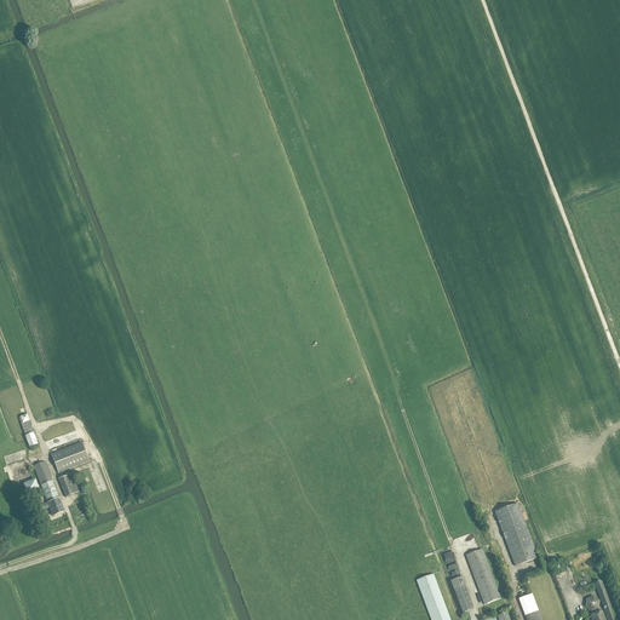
[(29,448),(38,445),(34,434),(26,436),(29,448)]
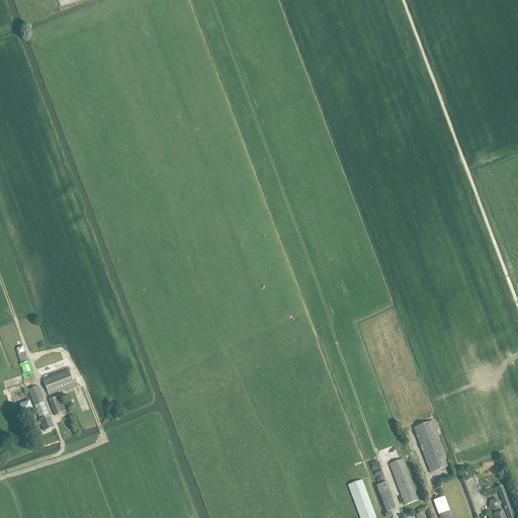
[(49,396),(75,385),(68,369),(42,379),(49,396)]
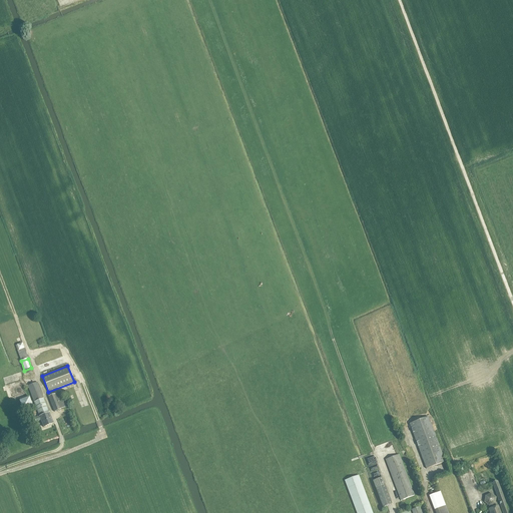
[(53,424),(38,382),(27,386),(39,416),(35,418),(36,423),(40,421),(43,428),(53,424)]
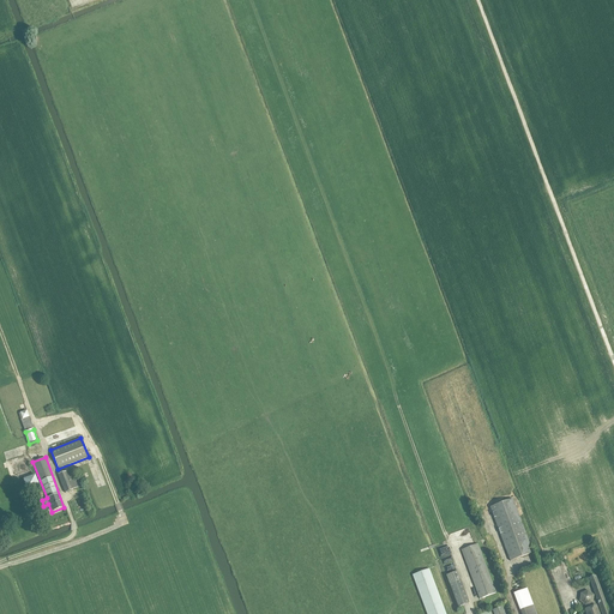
[(77,483),(72,470),(58,475),(65,493),(73,491),(72,489),(83,486),(82,482),(77,483)]
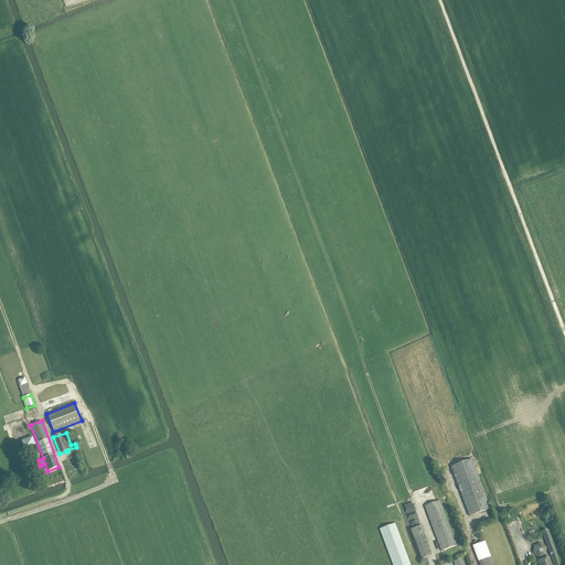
[(25,452),(36,448),(32,437),(21,441),(25,452)]
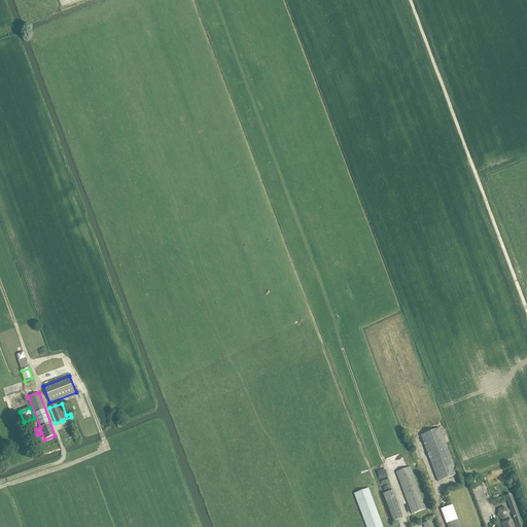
[(437,482),(457,475),(441,428),(420,435),(437,482)]
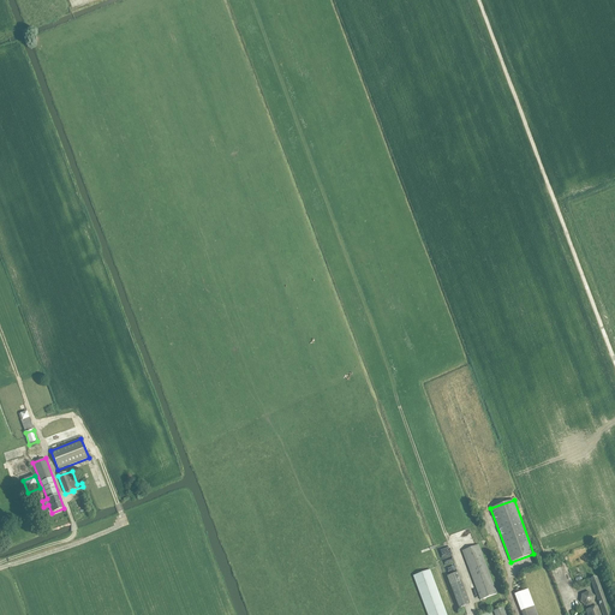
[(481,601),(497,595),(478,545),(461,551),(481,601)]
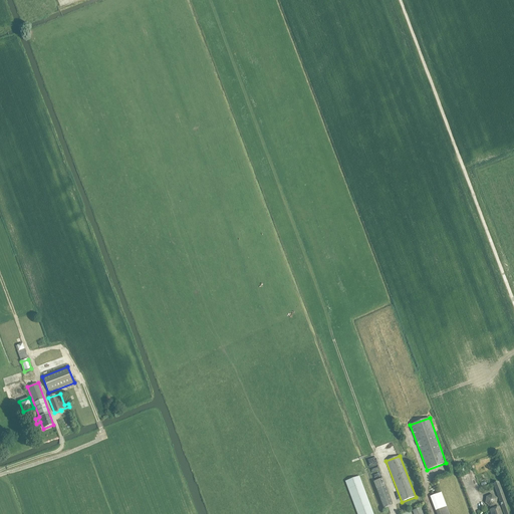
[(345,482),(356,513),(372,513),(359,477),(345,482)]
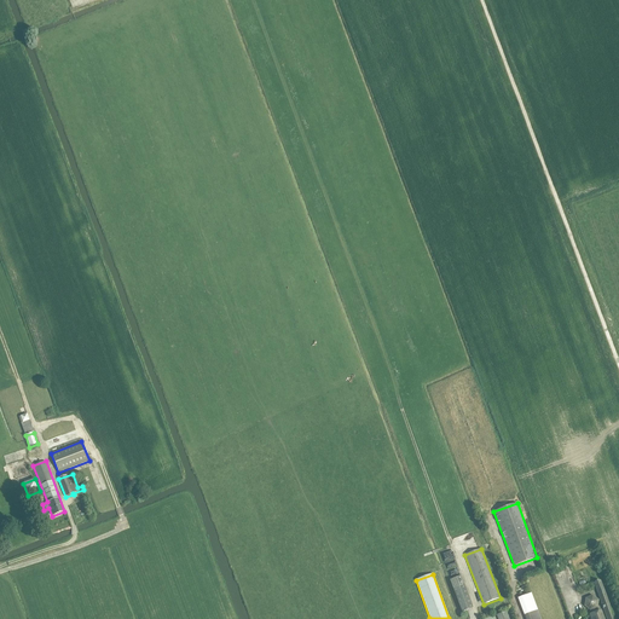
[(462,612),(473,608),(461,576),(450,580),(462,612)]
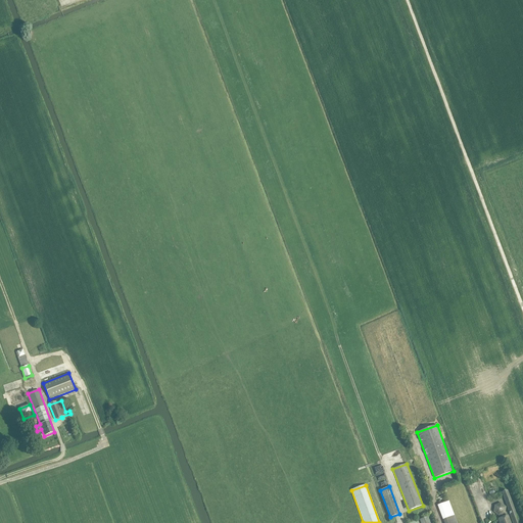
[(522,522),(522,520),(519,522),(507,490),(502,492),(513,522),(522,522)]
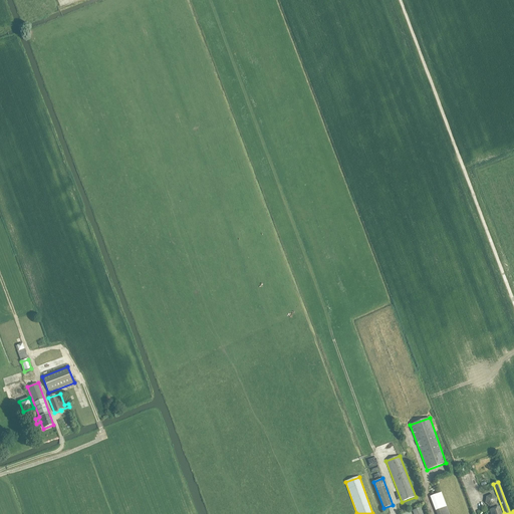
[(436,513),(449,513),(441,493),(430,497),(436,513)]
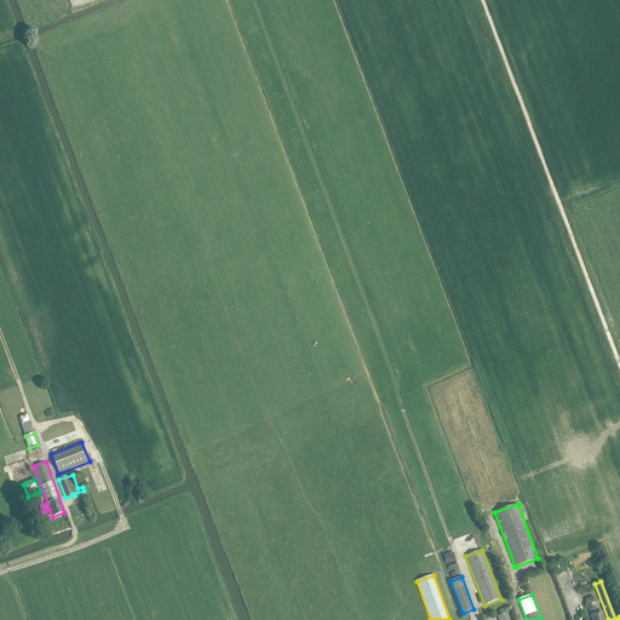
[(598,609),(600,602),(593,596),(586,600),(585,607),(591,612),(592,612),(597,609),(598,609)]
